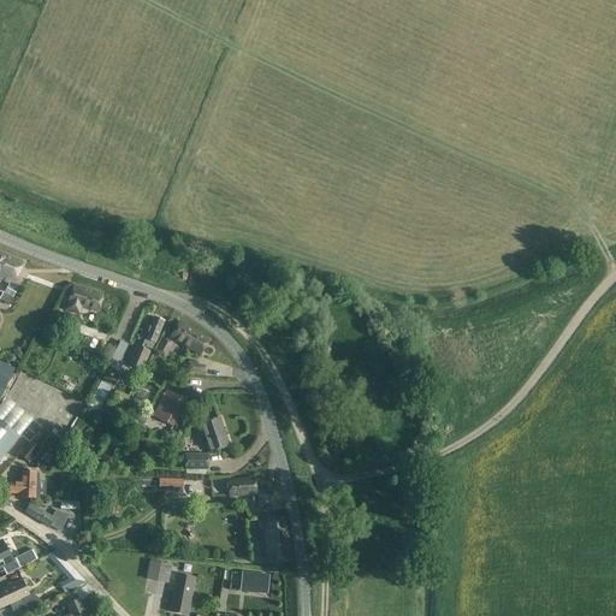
[(0,252),(0,276),(17,283),(24,262),(0,252)]
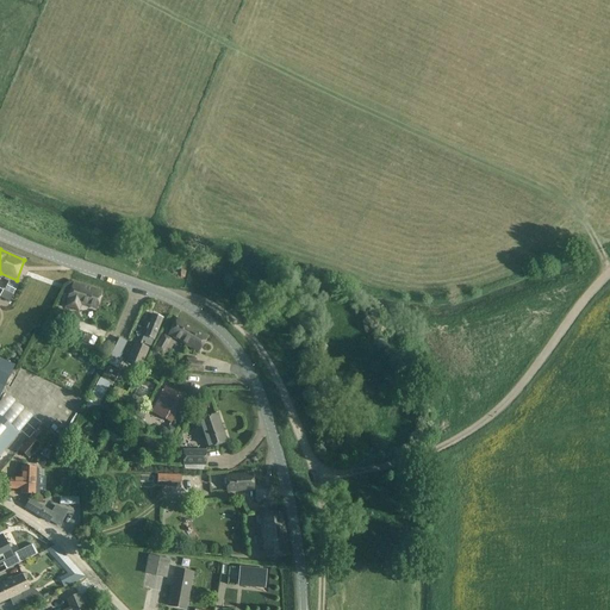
[(66,307),(79,311),(81,304),(97,309),(99,303),(103,292),(74,282),(67,299),(68,299),(66,307)]
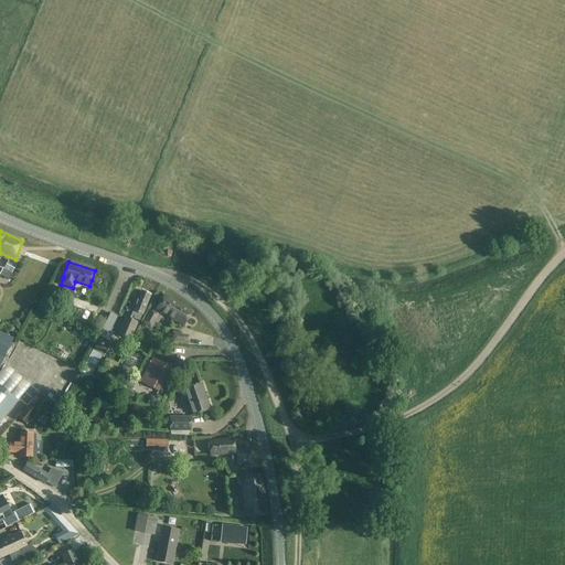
[(3,268),(0,275),(10,280),(13,273),(3,268)]
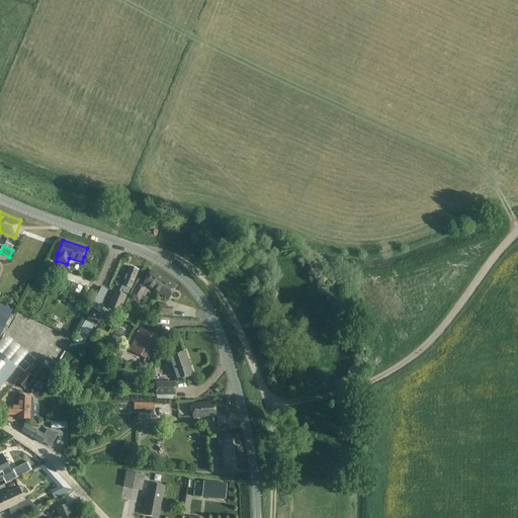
[(122,291),(128,293),(139,270),(130,266),(121,284),(122,285),(120,288),(123,289),(122,291)]
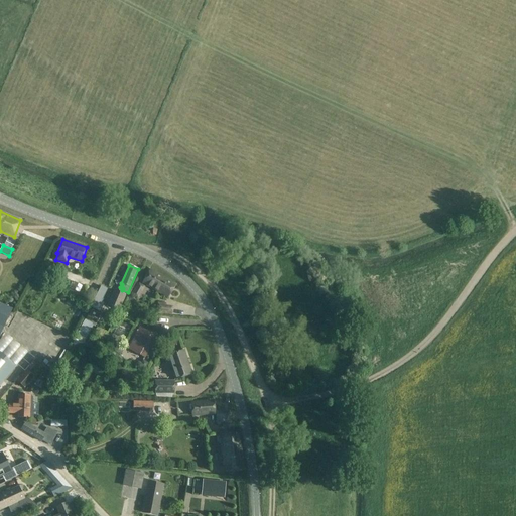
[(142,282),(168,297),(176,284),(150,269),(142,282)]
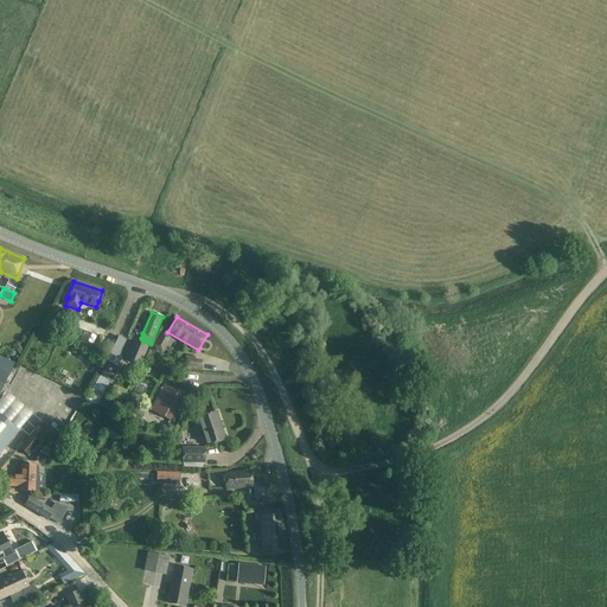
[(163,351),(171,337),(164,333),(161,332),(154,345),(155,346),(163,351)]
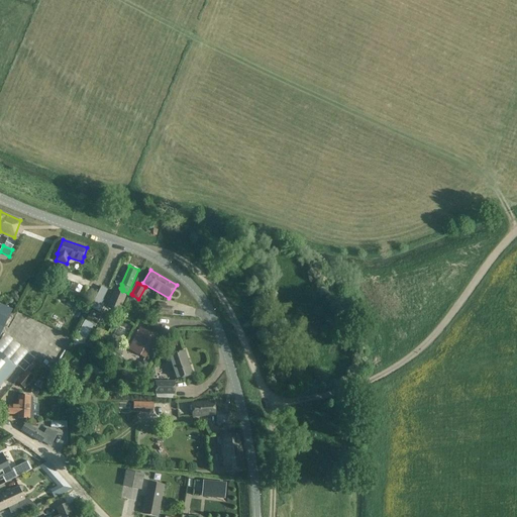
[(101,286),(90,308),(99,313),(104,304),(101,302),(108,290),(101,286)]
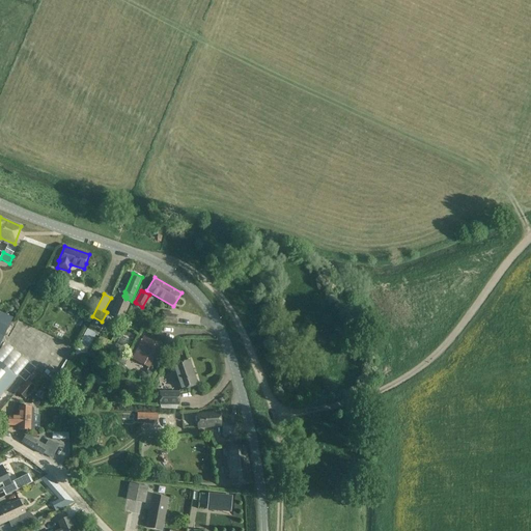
[(90,297),(86,305),(92,308),(96,300),(90,297)]
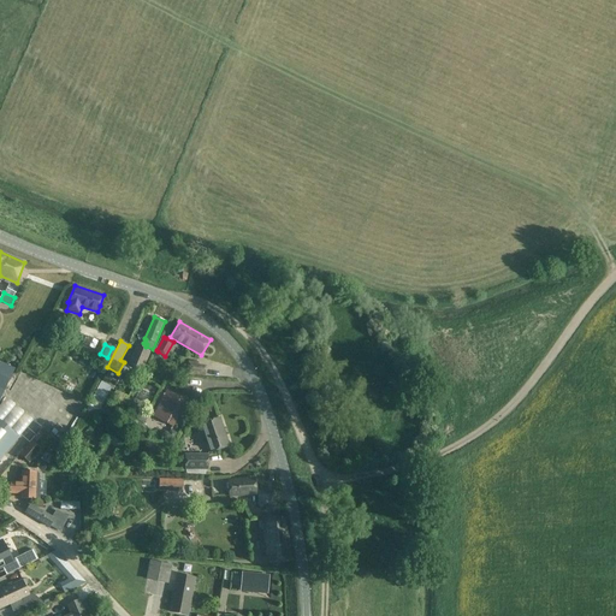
[(128,366),(143,372),(152,353),(136,345),(128,366)]
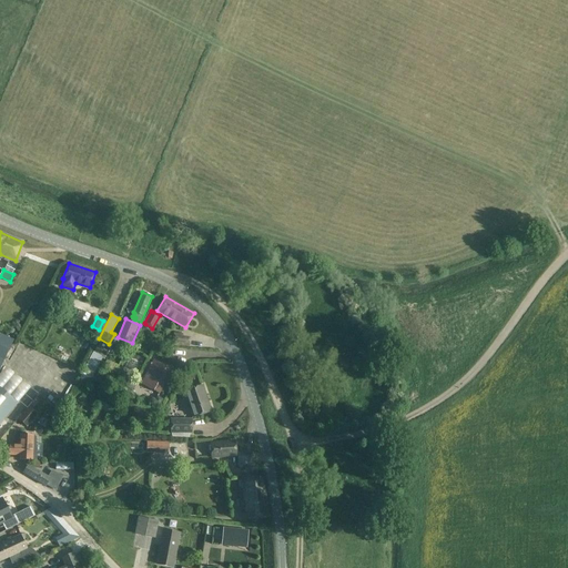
[(13,341),(0,334),(0,358),(3,361),(13,341)]
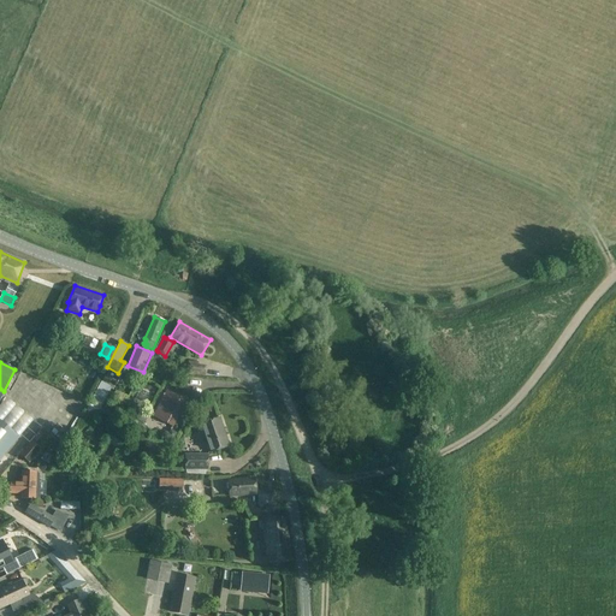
[(188,362),(188,374),(193,374),(206,375),(206,367),(197,366),(197,363),(188,362)]
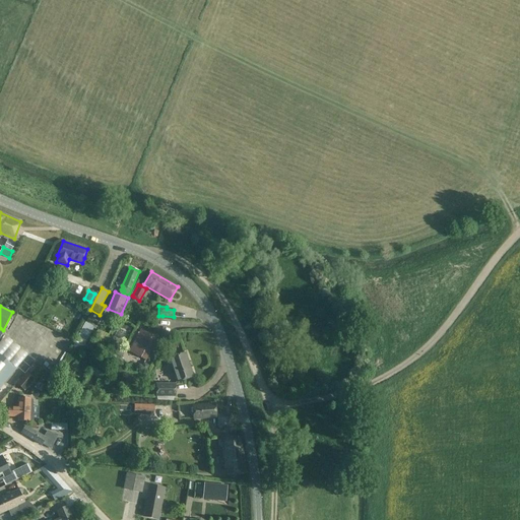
[(102,317),(91,312),(88,317),(99,322),(102,317)]
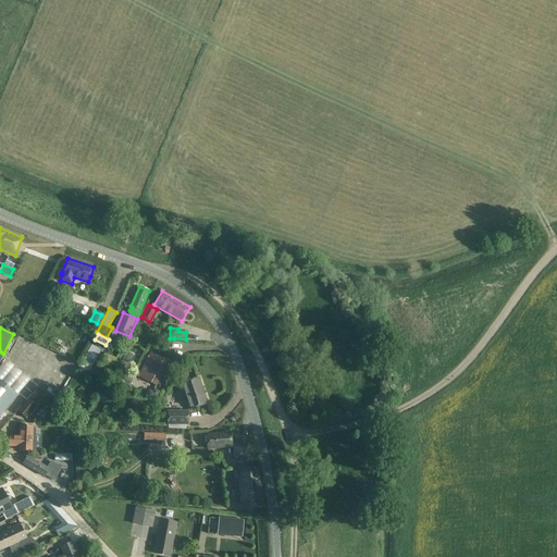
[(64,391),(78,367),(53,351),(39,375),(64,391)]
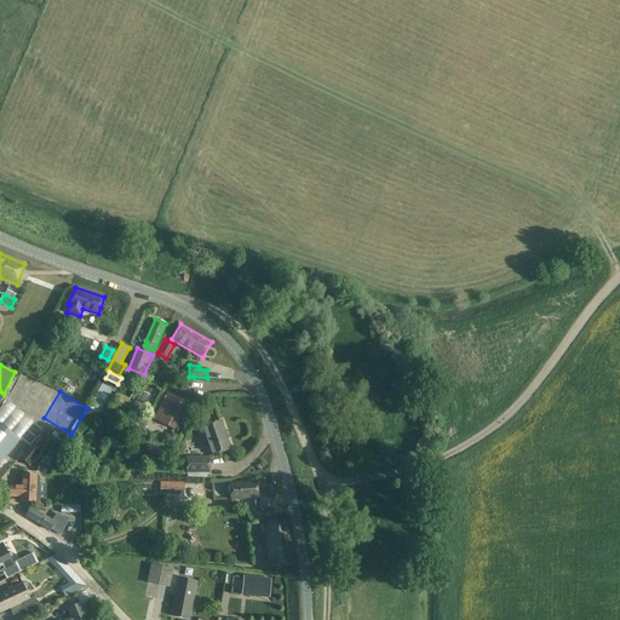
[(118,394),(114,400),(126,407),(130,401),(118,394)]
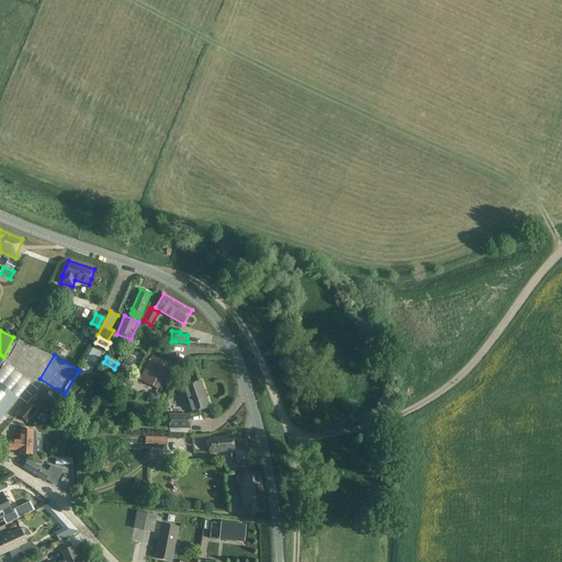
[(153,357),(139,380),(157,389),(169,366),(153,357)]
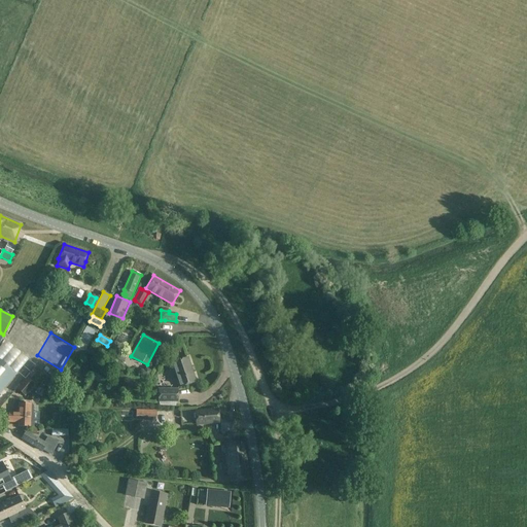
[(120,352),(116,358),(124,361),(128,355),(120,352)]
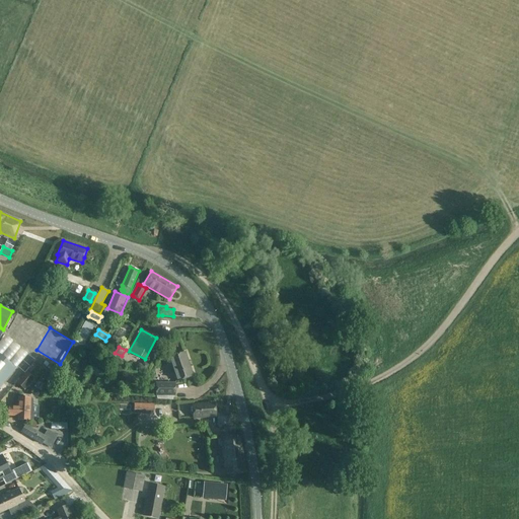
[(114,353),(108,350),(104,348),(99,358),(103,360),(108,363),(114,353)]
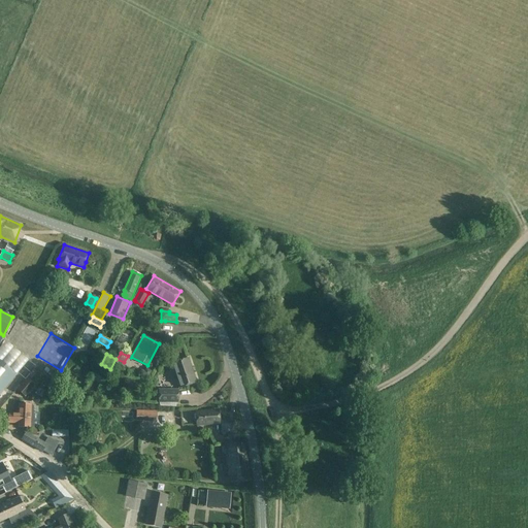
[(187,359),(171,364),(174,374),(179,388),(196,383),(193,373),(191,374),(189,368),(190,368),(187,359)]
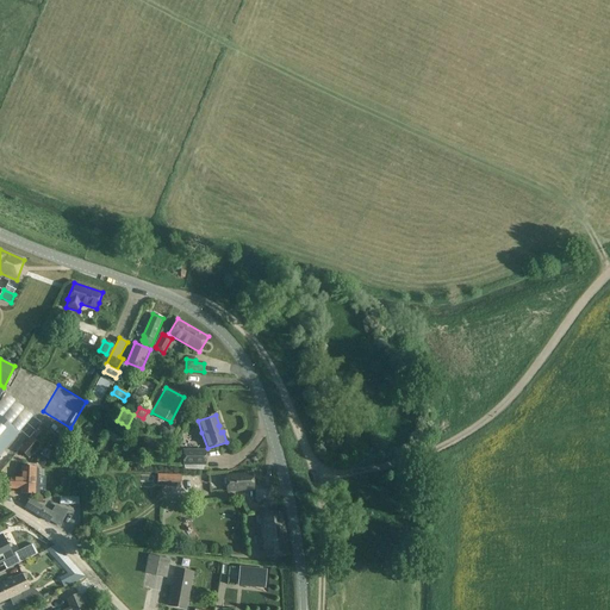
[(0,454),(19,433),(0,416),(0,454)]
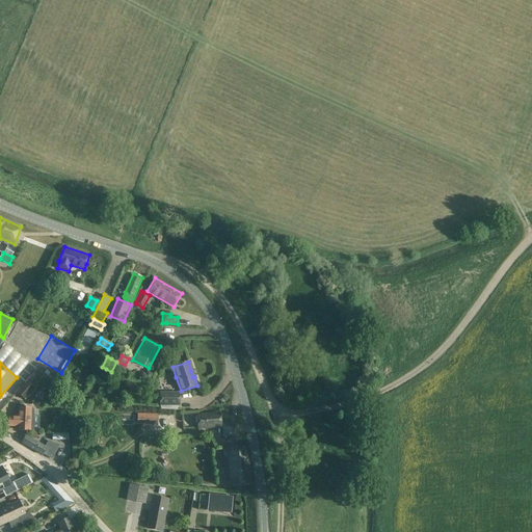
[(147,371),(143,377),(150,380),(153,374),(147,371)]
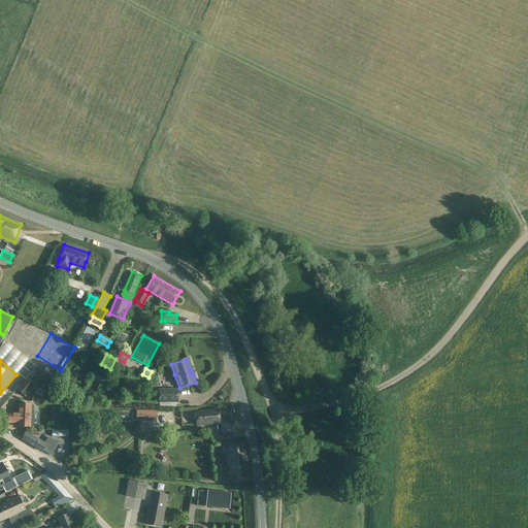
[(17,390),(25,396),(34,386),(27,378),(17,390)]
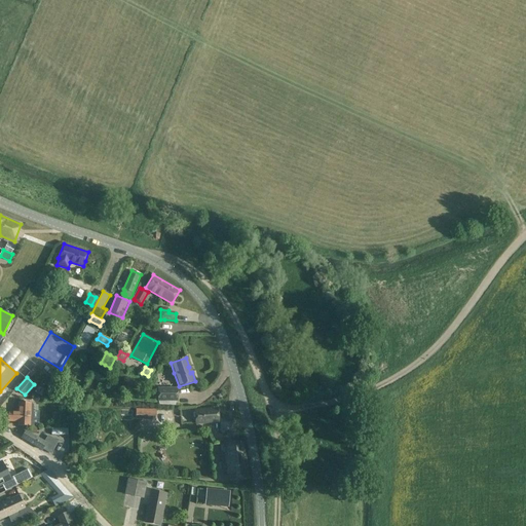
[(158,390),(158,401),(178,401),(178,389),(158,390)]
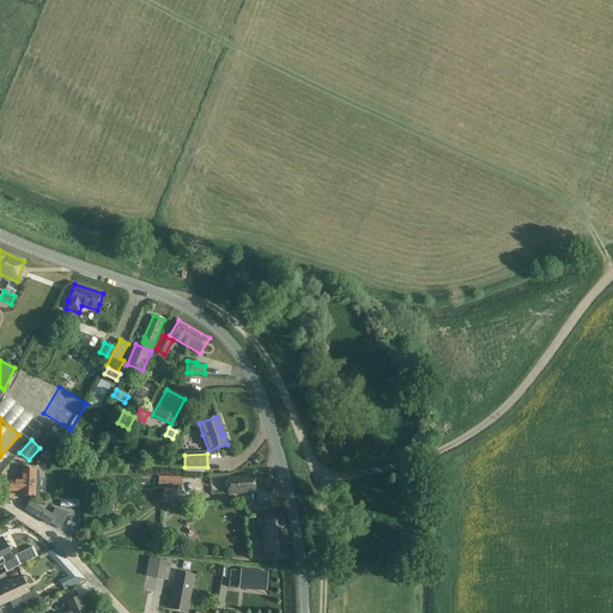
[(22,480),(11,480),(10,491),(20,491),(20,496),(35,496),(35,484),(36,471),(22,469),(22,480)]
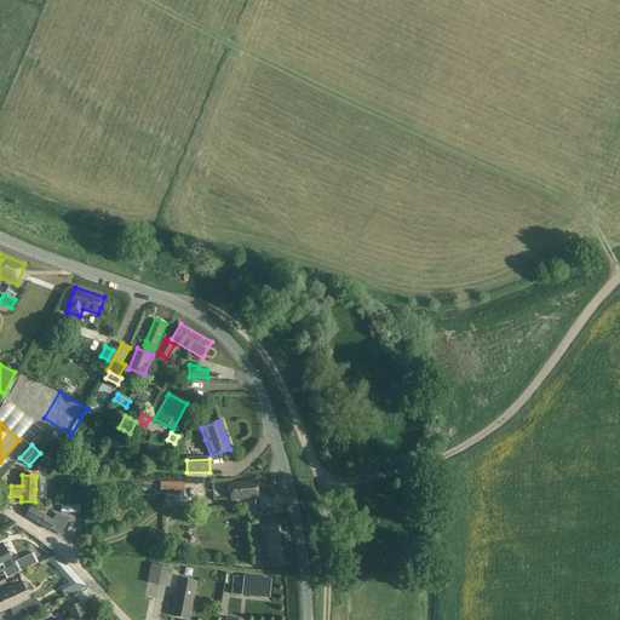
[(184,483),(166,482),(161,482),(161,494),(183,495),(184,483)]
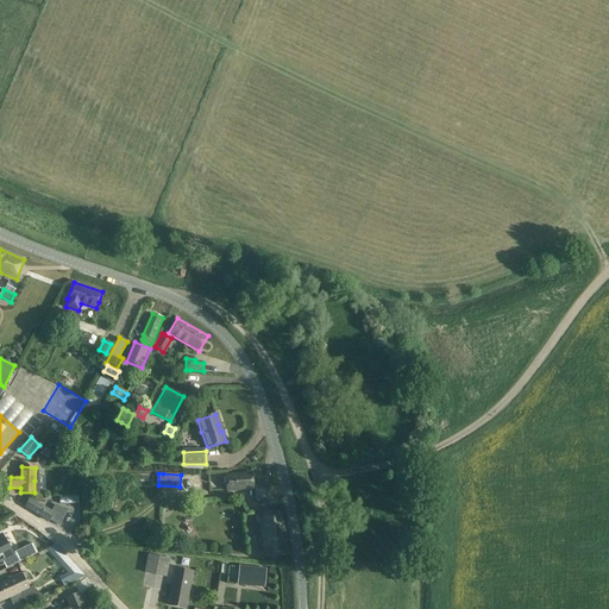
[(252,473),(226,476),(227,490),(253,489),(252,473)]
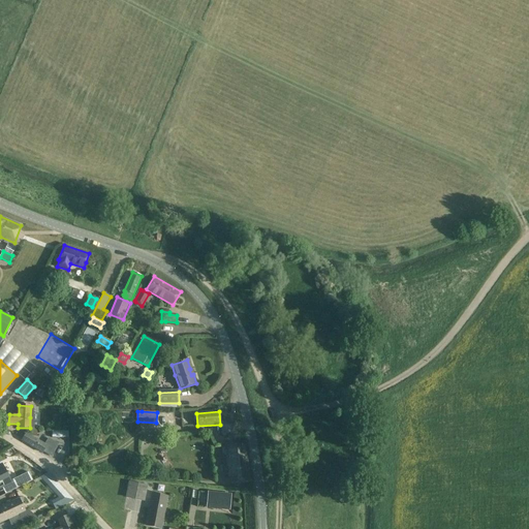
[(42,453),(47,445),(26,433),(22,440),(42,453)]
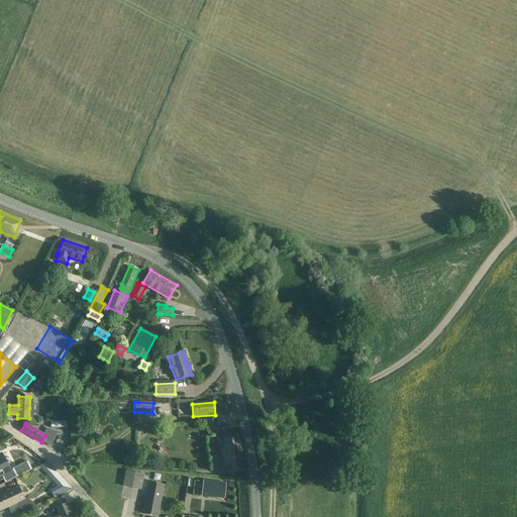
[(217,438),(223,476),(244,471),(239,435),(217,438)]
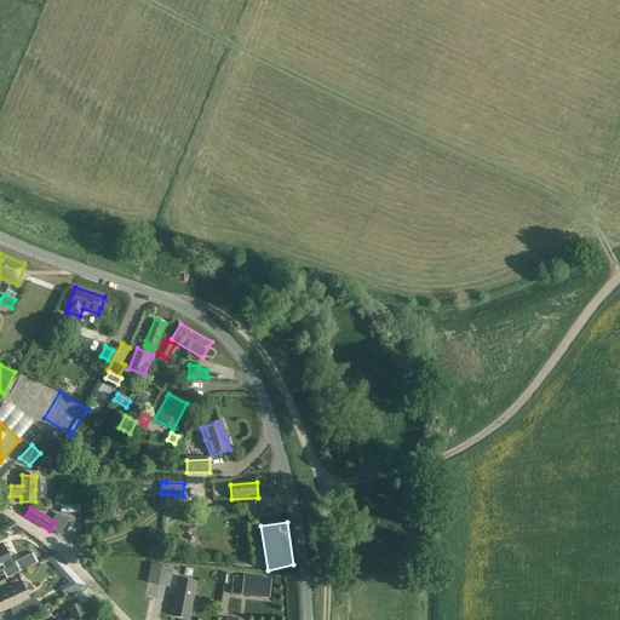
[(3,544),(0,544),(0,572),(3,572),(13,566),(3,544)]
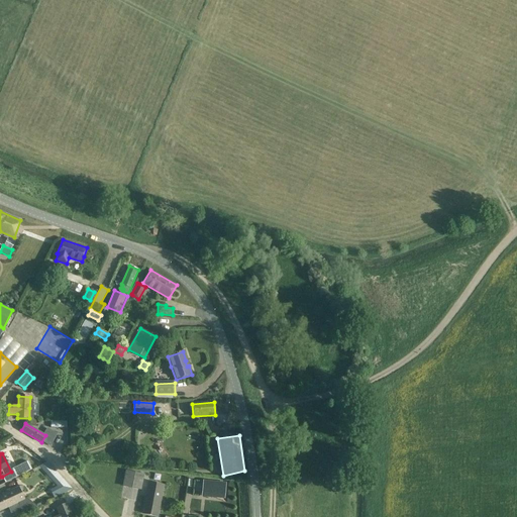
[(27,461),(12,469),(13,471),(16,477),(31,470),(27,461)]
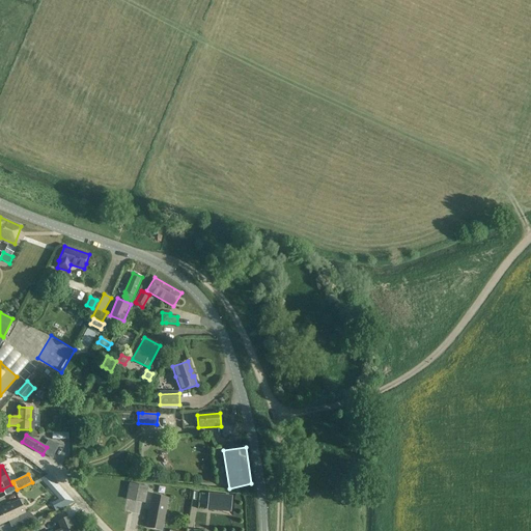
[(49,474),(40,479),(43,481),(59,500),(51,503),(56,512),(73,503),(75,502),(74,501),(66,494),(49,474)]
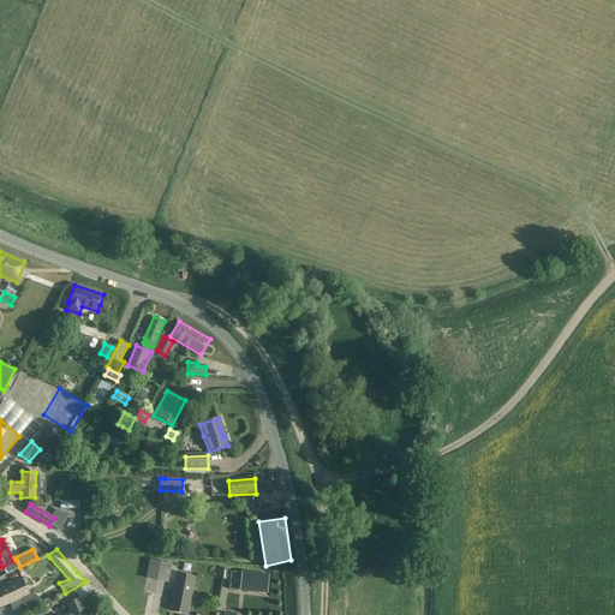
[(13,561),(3,567),(6,574),(19,567),(16,560),(13,561)]
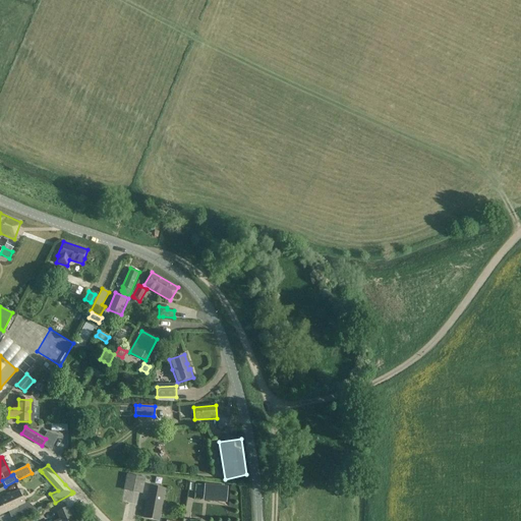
[(127,474),(124,489),(141,493),(145,478),(127,474)]
